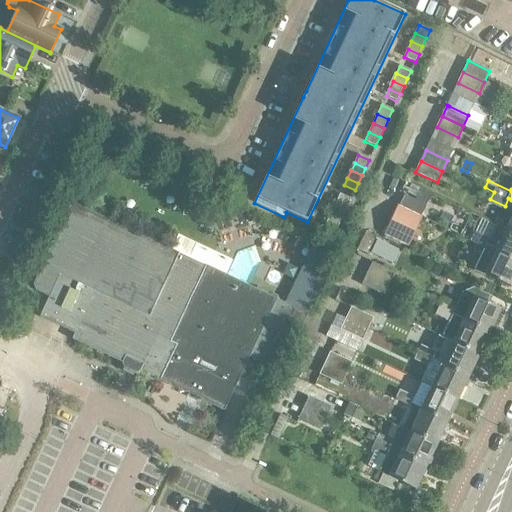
[(347,207),(351,199),(340,194),(336,202),(347,207)]
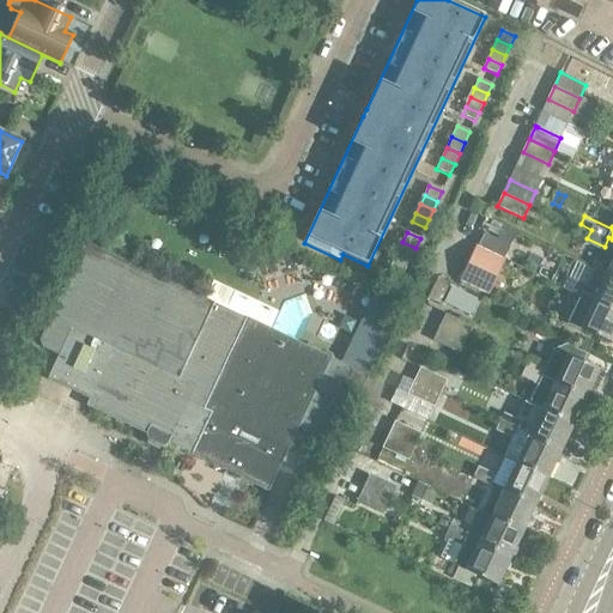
[(510,246),(485,234),(479,247),(503,259),(510,246)]
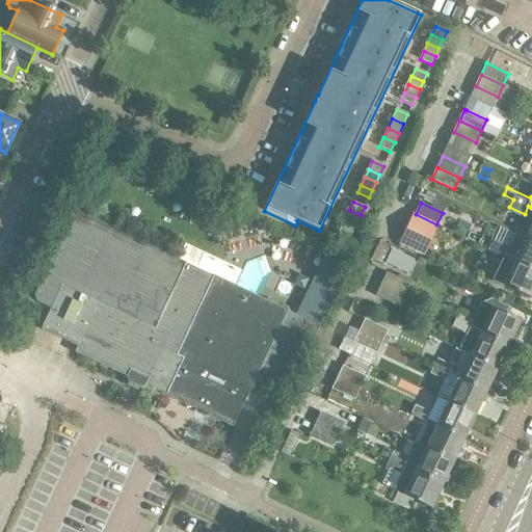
[(356,223),(361,215),(349,210),(345,218),(356,223)]
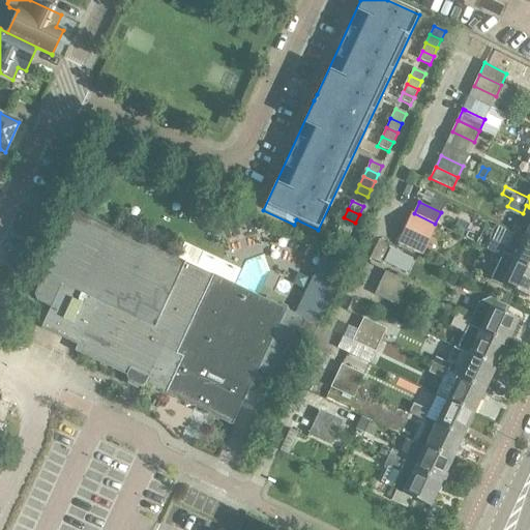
[(74,210),(33,295),(36,301),(47,306),(50,307),(40,328),(77,345),(74,351),(125,376),(126,379),(130,378),(140,382),(141,385),(144,384),(192,406),(195,405),(208,410),(207,411),(209,414),(231,425),(258,370),(274,377),(278,376),(286,361),(284,358),(288,355),(298,334),(297,328),(301,328),(303,322),(302,318),(286,310),(287,306),(265,296),(264,300),(234,286),(241,270),(184,243),(177,259),(74,210)]
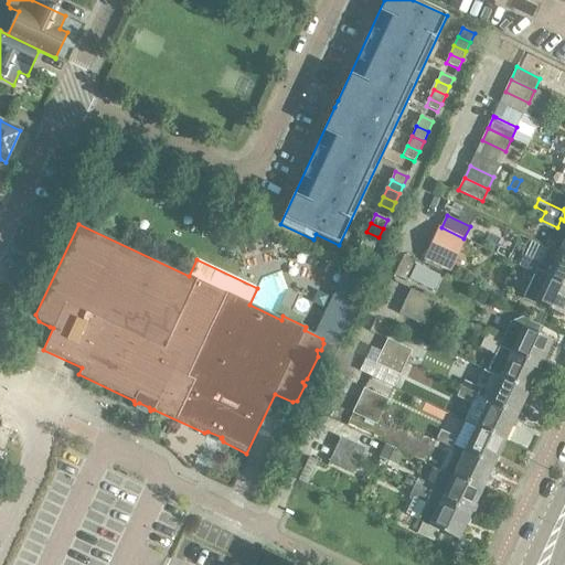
[(458,251),(464,238),(441,227),(435,240),(437,241),(458,251)]
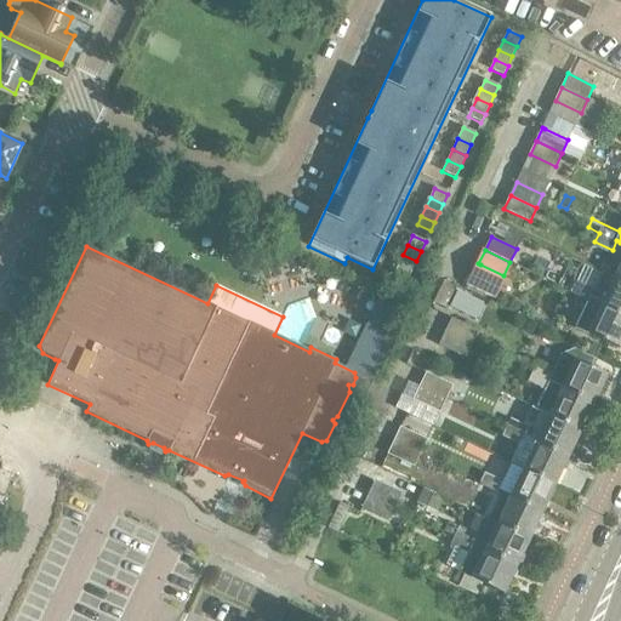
[(411,271),(416,261),(403,255),(399,265),(411,271)]
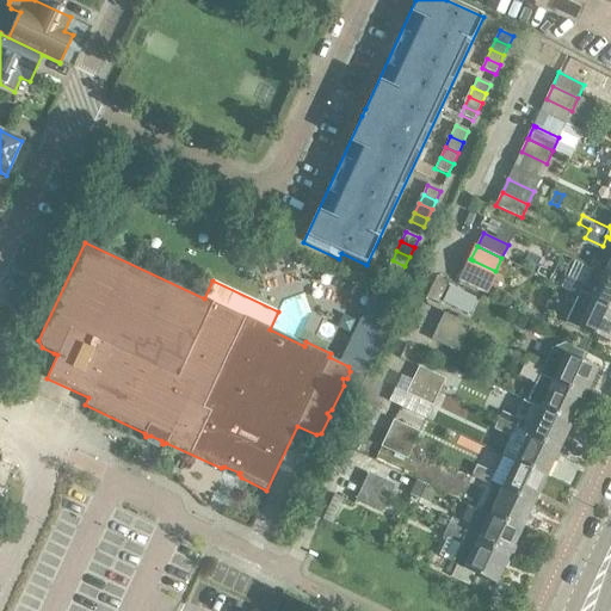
[(470,259),(460,283),(485,295),(495,271),(473,260),(470,259)]
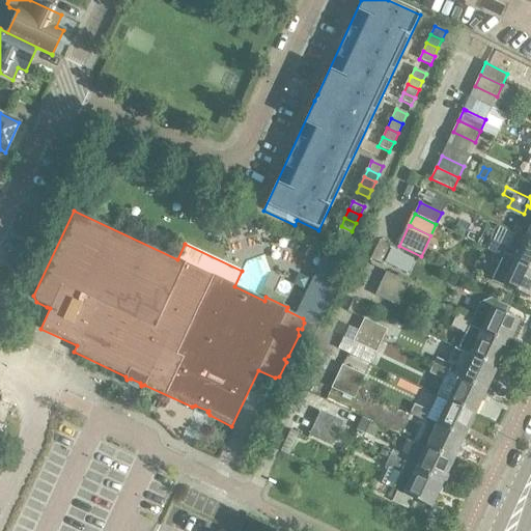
[(348,240),(352,231),(341,226),(337,234),(348,240)]
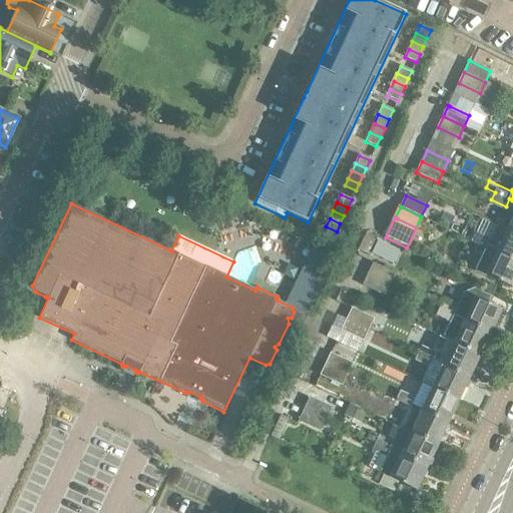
[(477,235),(473,242),(488,249),(497,254),(512,262),(512,233),(507,231),(498,227),(483,220),(477,235)]
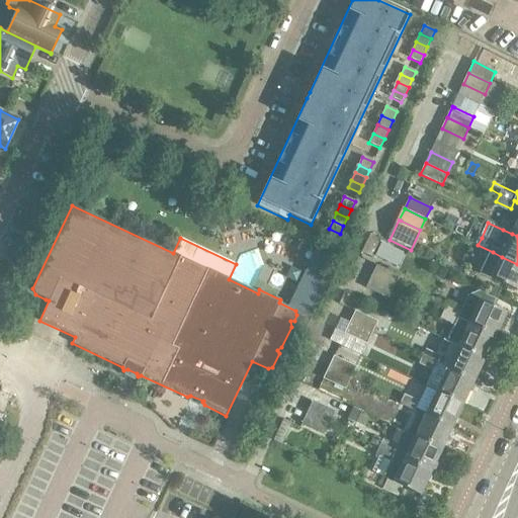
[(489,260),(482,275),(517,291),(517,288),(517,264),(502,257),(493,252),(489,260)]
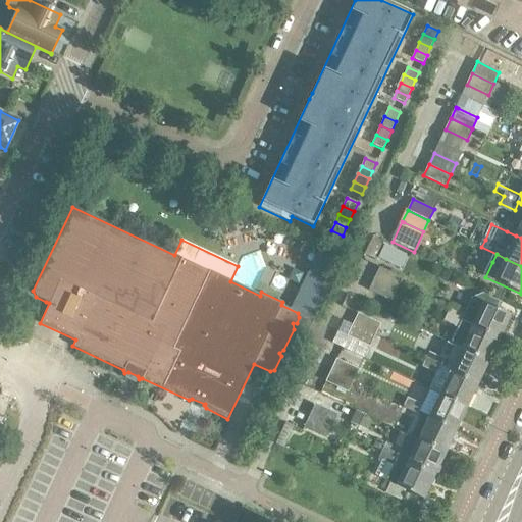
[(402,277),(380,267),(375,278),(397,289),(402,277)]
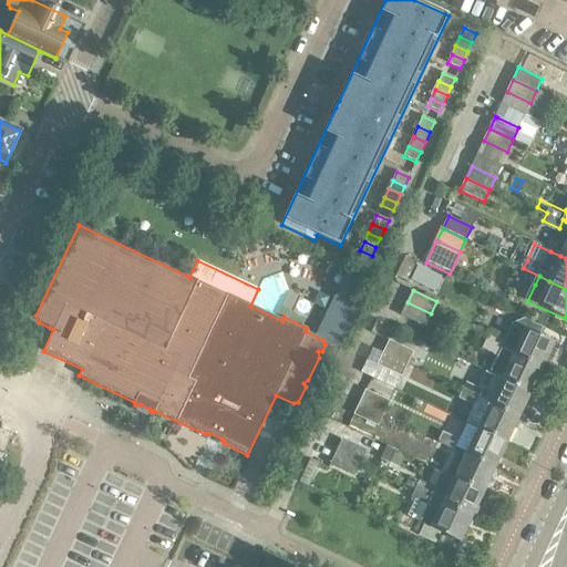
[(425,327),(431,313),(408,302),(402,316),(425,327)]
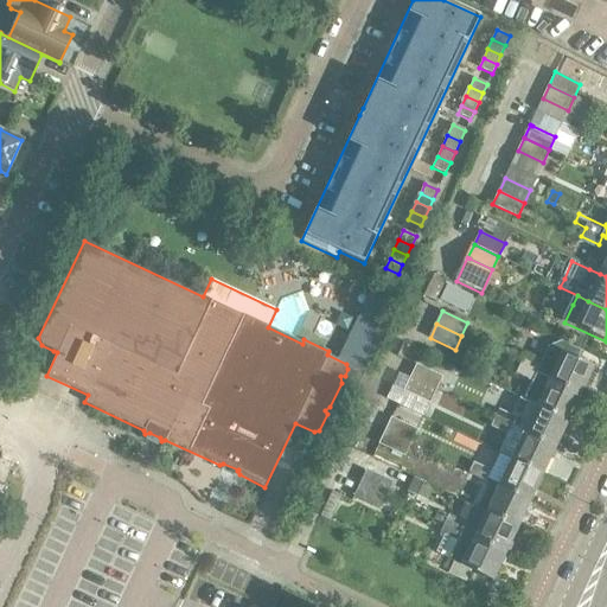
[(376,345),(363,339),(356,356),(368,362),(376,345)]
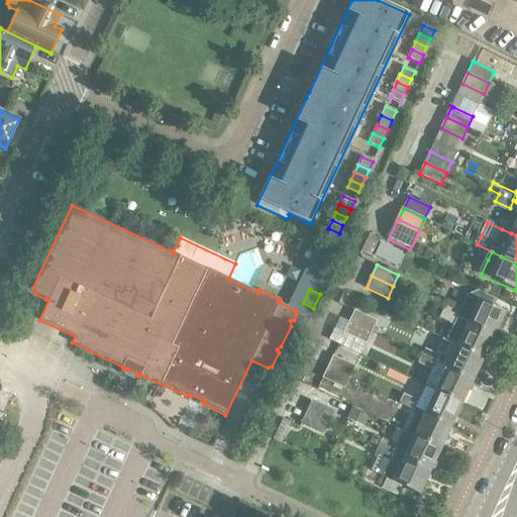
[(446,308),(444,313),(494,336),(505,312),(494,307),(497,300),(480,292),(468,299),(460,314),(446,308)]
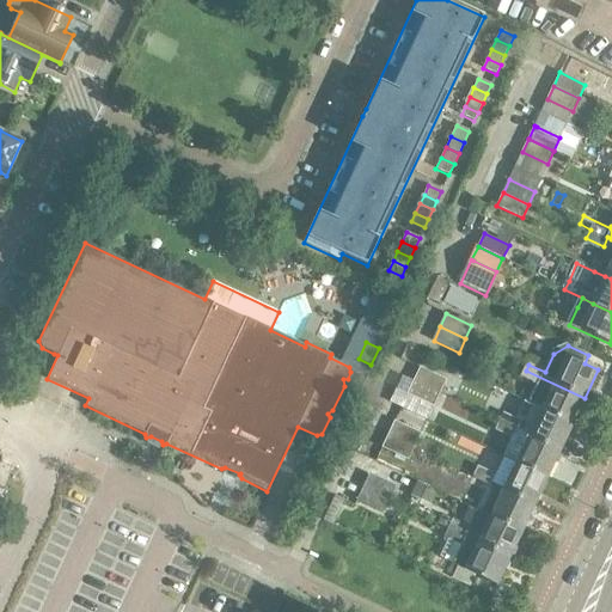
[(446,379),(421,368),(415,381),(440,392),(446,379)]
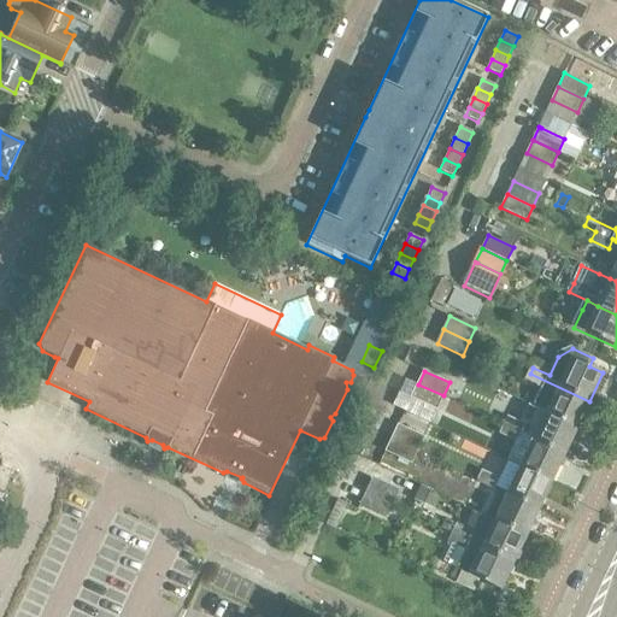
[(530,374),(526,385),(540,392),(534,407),(546,413),(577,428),(589,401),(530,374)]
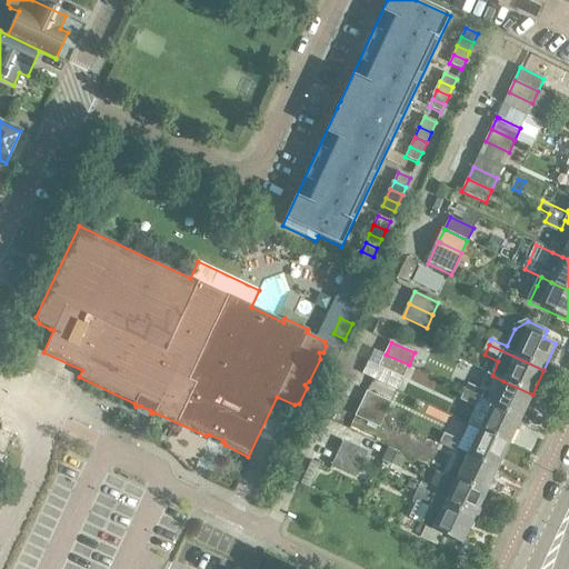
[(403,377),(409,365),(386,355),(380,367),(403,377)]
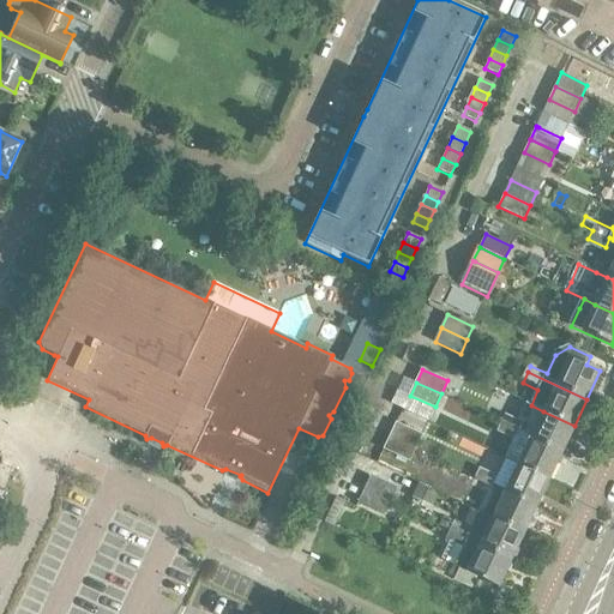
[(525,403),(517,421),(525,425),(521,434),(531,439),(561,452),(575,426),(543,411),(531,405),(525,403)]
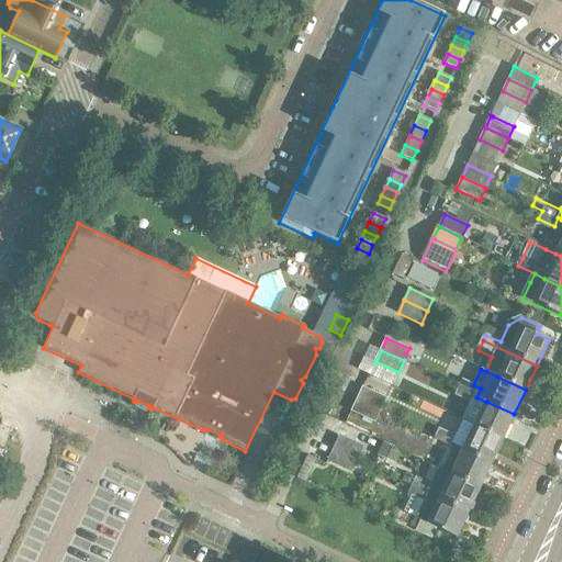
[(464,381),(460,390),(476,397),(481,389),(473,385),(464,381)]
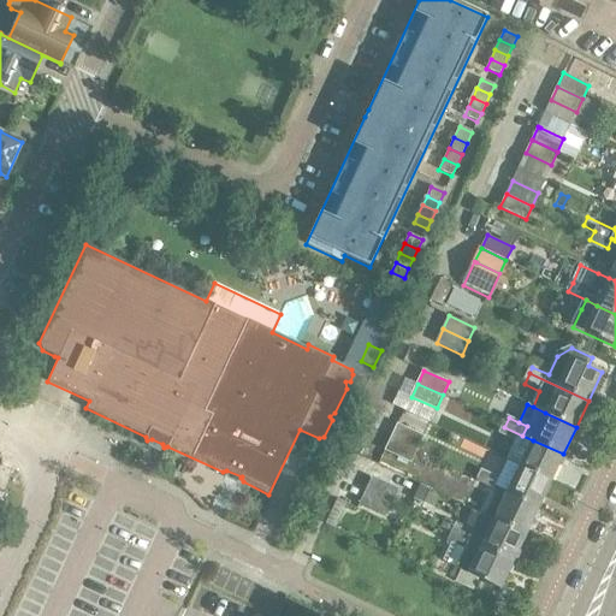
[(424,436),(409,430),(398,424),(392,437),(418,449),(424,436)]
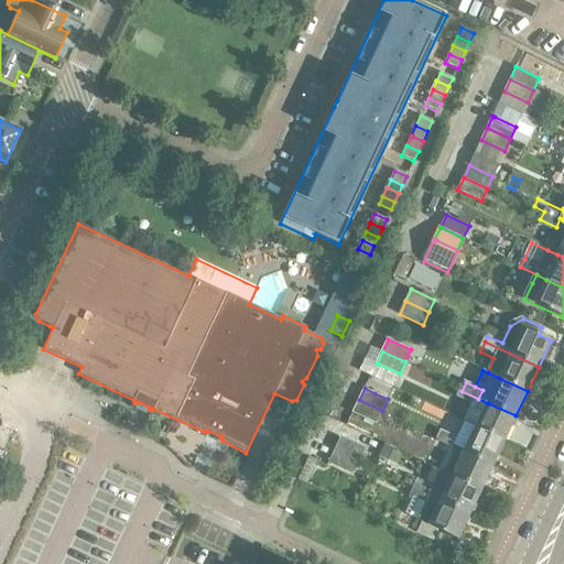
[(475,407),(478,399),(462,391),(458,399),(475,407)]
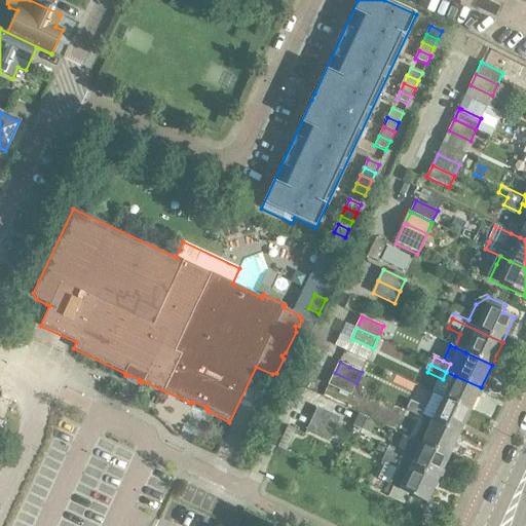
[(351,395),(357,383),(335,373),(330,384),(351,395)]
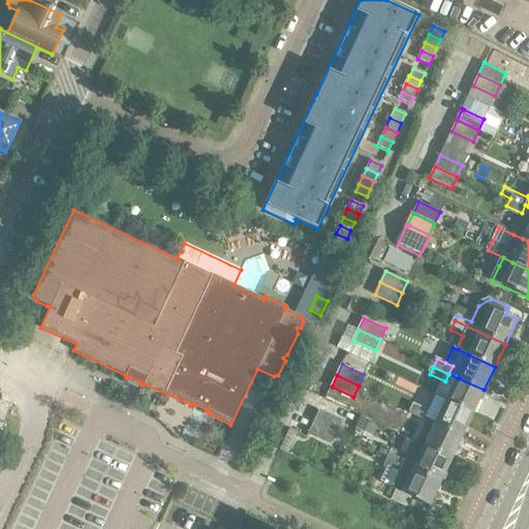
[(458,378),(446,401),(473,413),(484,390),(458,378)]
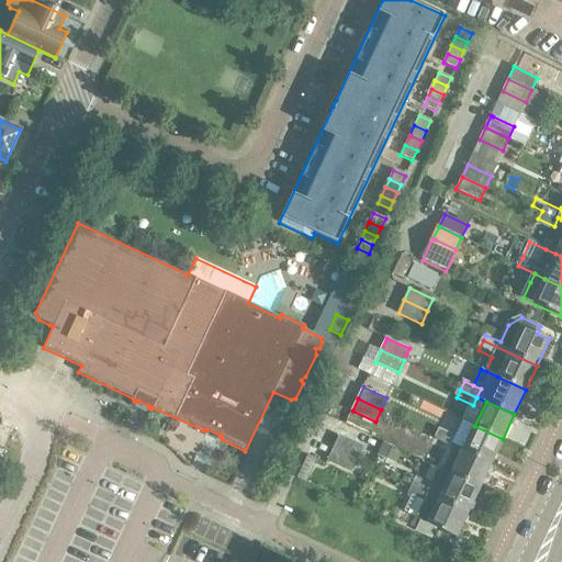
[(463,450),(463,451),(491,464),(503,439),(474,426),(463,450)]
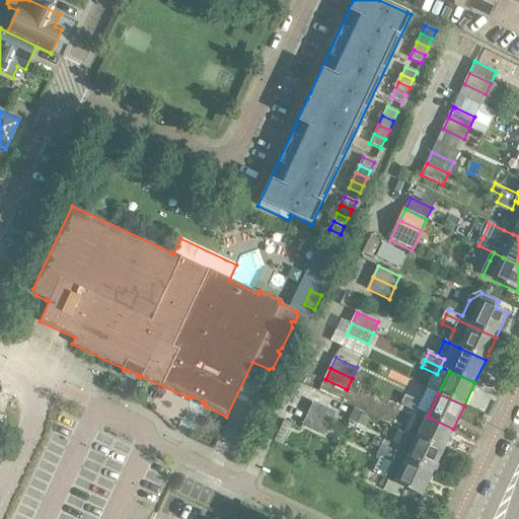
[(405,396),(402,404),(419,413),(420,412),(423,404),(408,397),(405,396)]
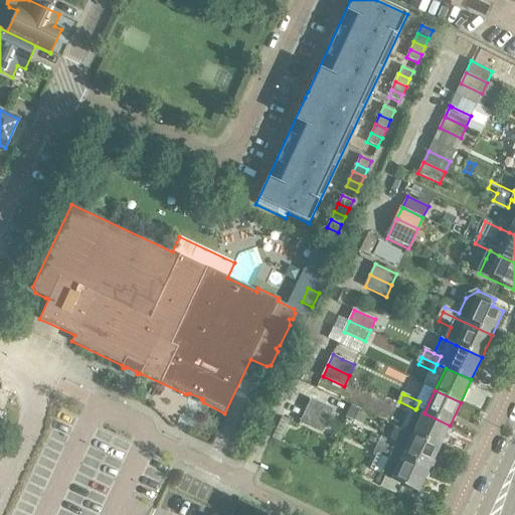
[(333,409),(312,399),(307,410),(328,420),(333,409)]
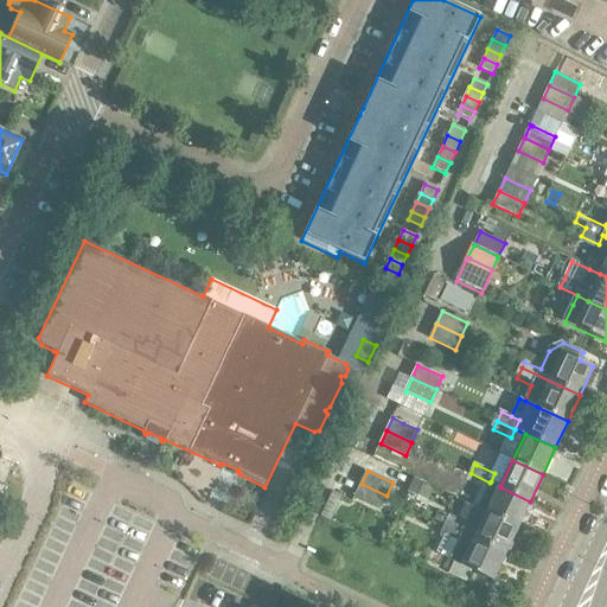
[(471,473),(466,481),(484,490),(474,508),(487,513),(518,528),(530,502),(500,487),(500,486),(491,481),(490,483),(471,473)]
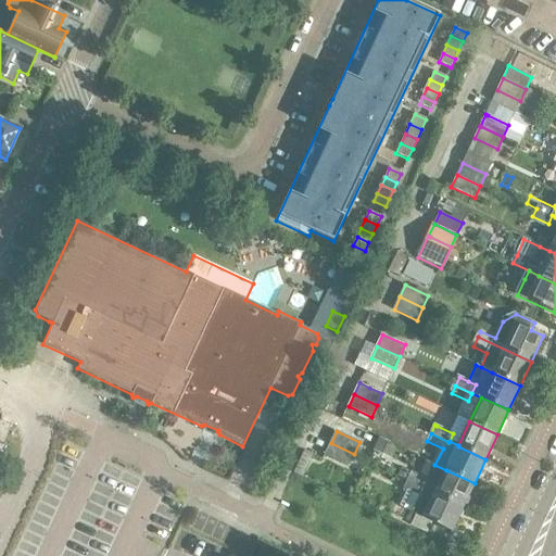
[(379,439),(374,452),(391,459),(397,446),(379,439)]
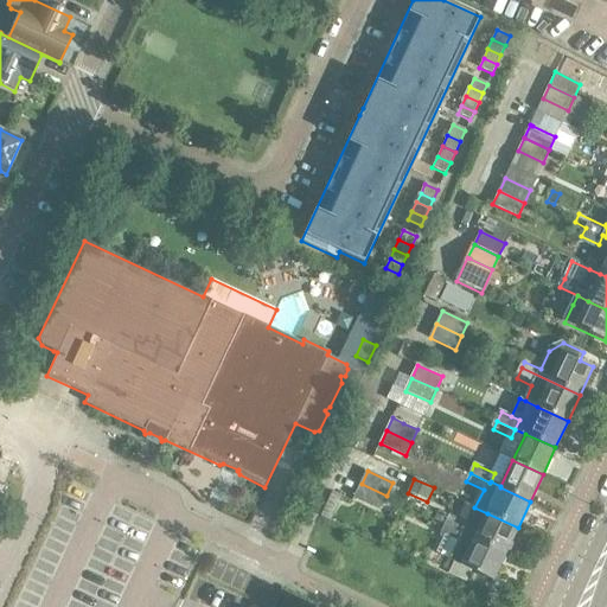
[(381,509),(387,496),(362,484),(356,497),(381,509)]
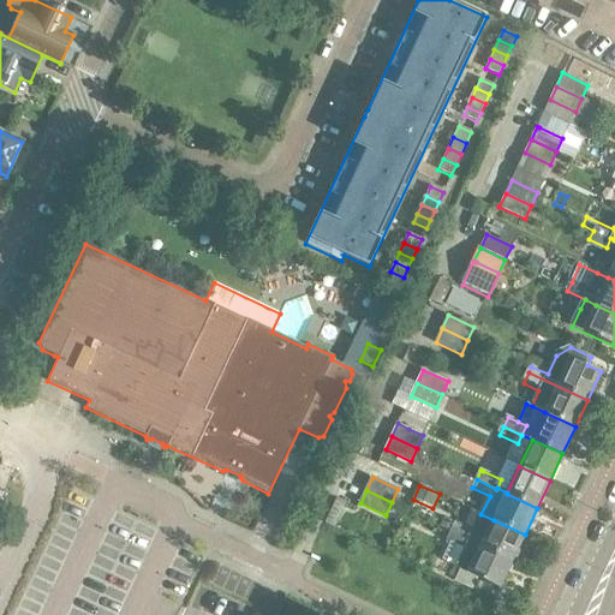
[(454,524),(449,532),(512,562),(525,535),(494,520),(481,514),(473,532),(454,524)]
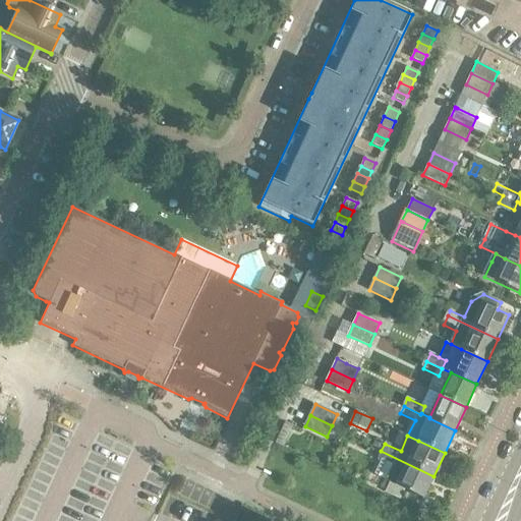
[(278,437),(275,444),(282,448),(285,441),(278,437)]
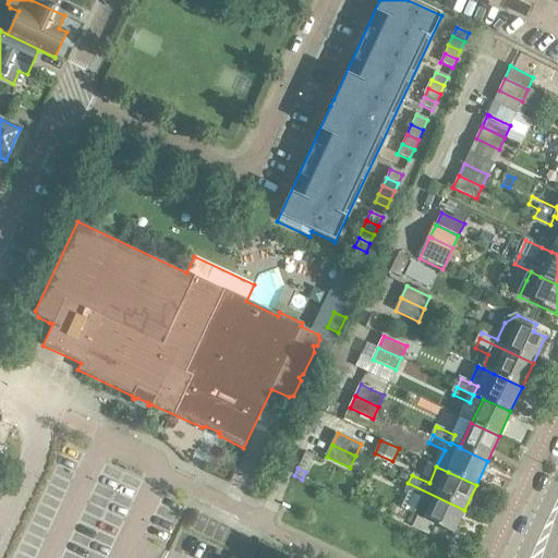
[(408,483),(404,490),(422,498),(413,516),(417,518),(434,525),(453,534),(464,510),(408,483)]
